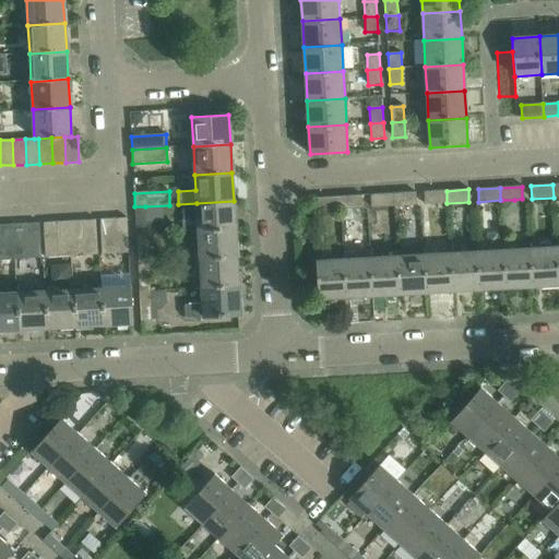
[(447,203),(447,191),(425,192),(425,204),(447,203)]
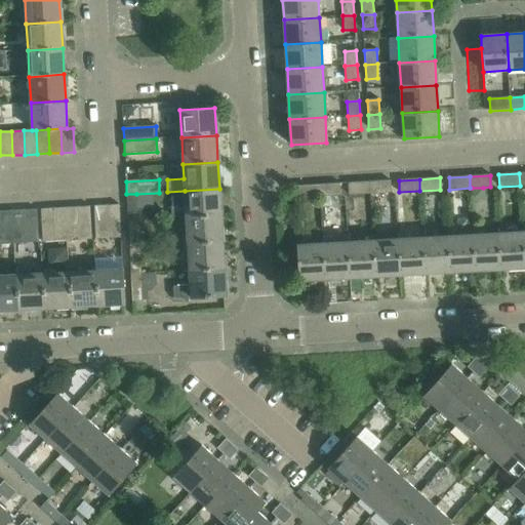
[(390,180),(369,182),(369,194),(390,193),(390,180)]
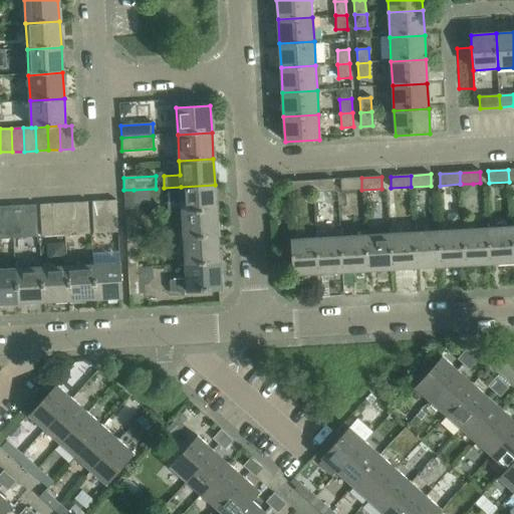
[(361,190),(361,178),(341,180),(341,191),(361,190)]
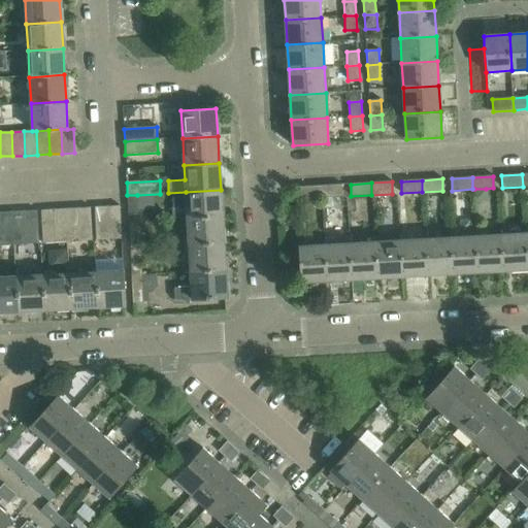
[(341,185),(321,186),(322,198),(342,197),(341,185)]
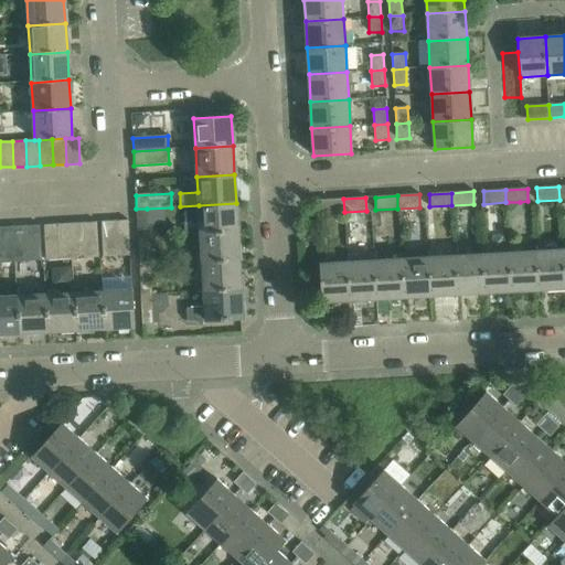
[(344,212),(343,199),(321,200),(322,213),(344,212)]
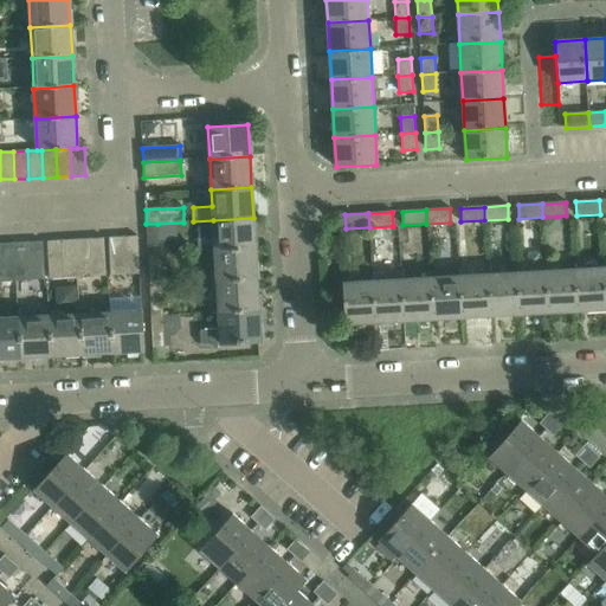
[(558,217),(545,217),(545,230),(558,230),(558,217)]
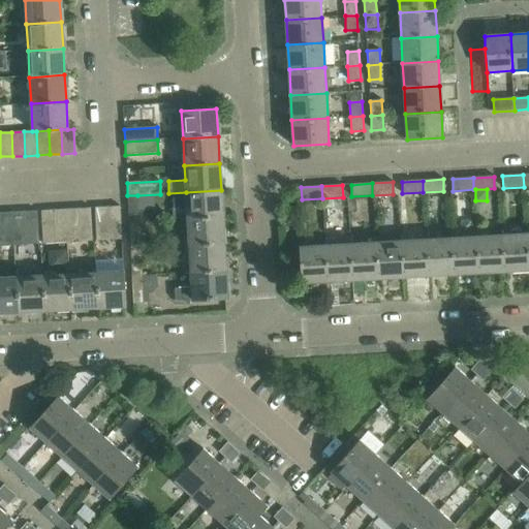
[(221,190),(186,192),(188,219),(222,217),(221,190)]
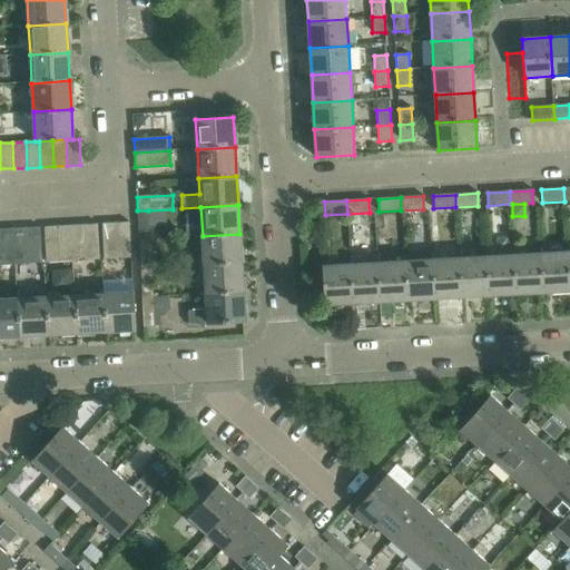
[(148,210),(137,210),(139,239),(149,239),(148,210)]
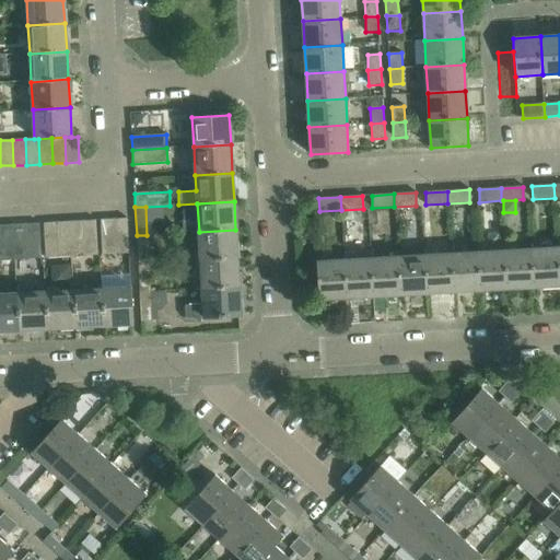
[(115,254),(113,219),(100,220),(102,255),(115,254)]
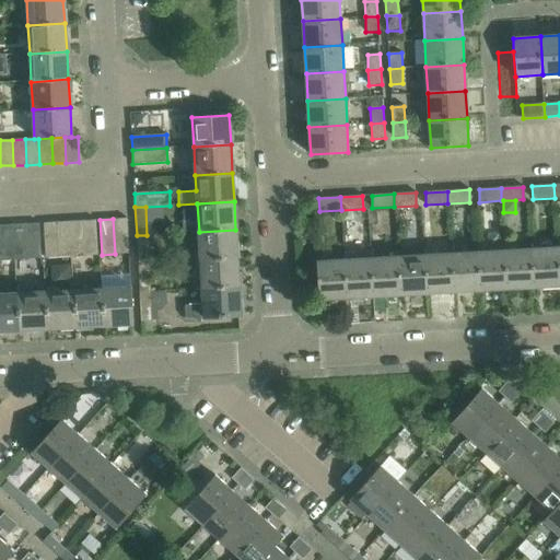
[(127,219),(113,219),(115,254),(128,254),(127,219)]
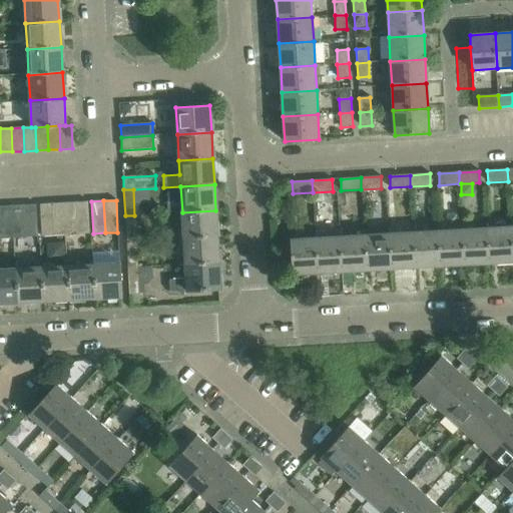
[(87,201),(75,202),(77,234),(89,233),(87,201)]
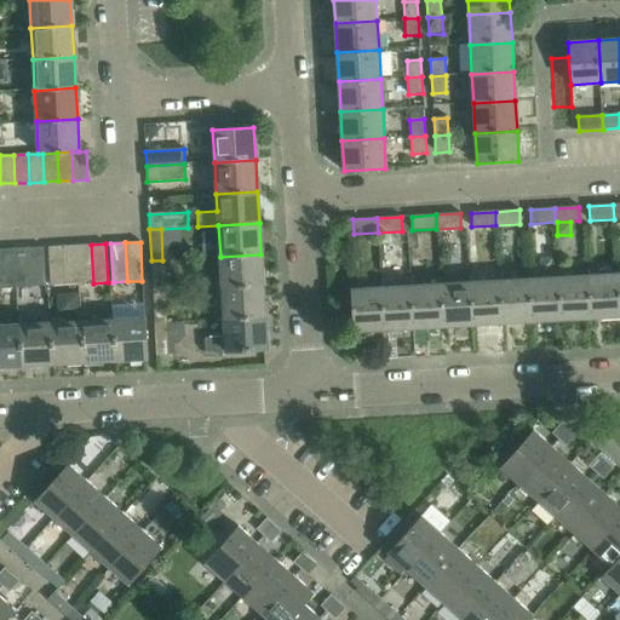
[(91,245),(76,246),(79,285),(93,283),(91,245)]
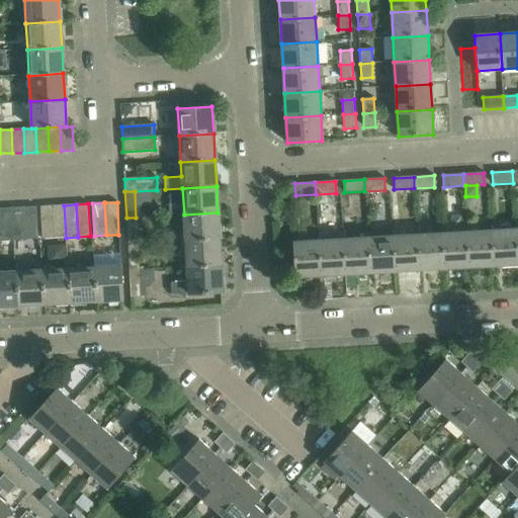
[(54,238),(52,205),(39,206),(41,239),(54,238)]
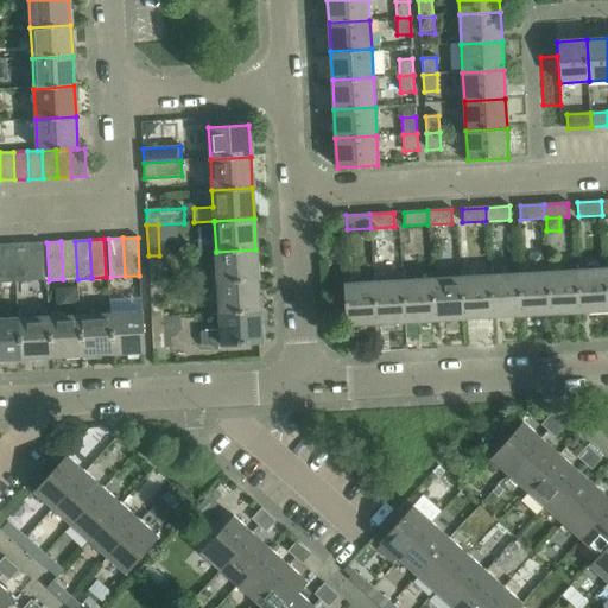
[(75,241),(61,241),(63,279),(77,279),(75,241)]
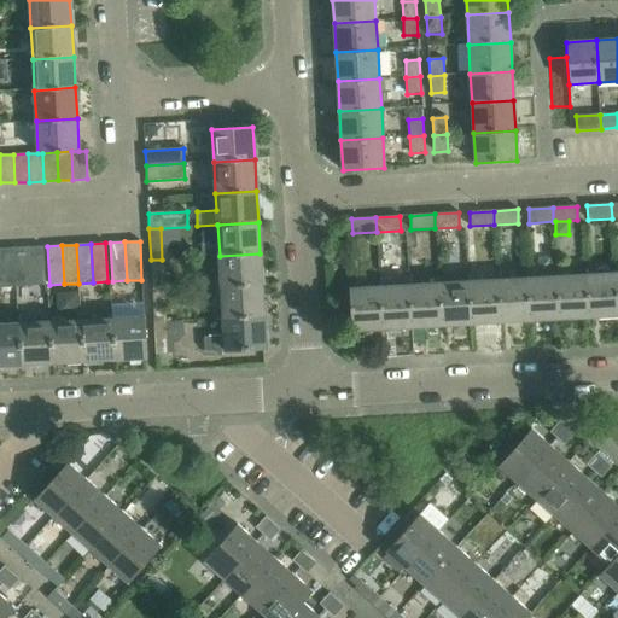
[(42,246),(28,248),(30,286),(45,285),(42,246)]
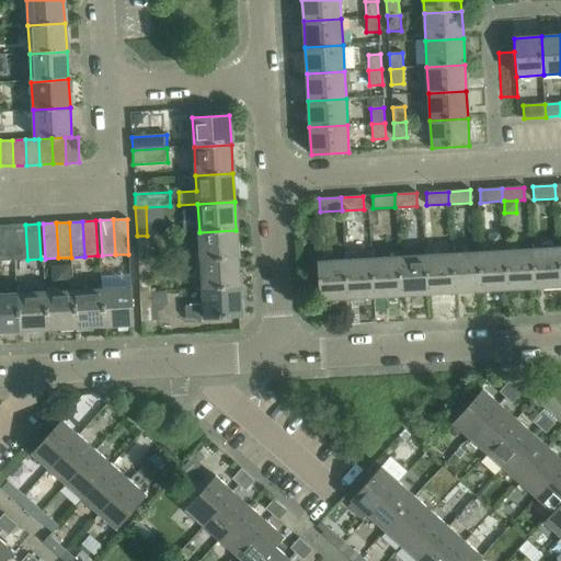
[(14,261),(12,225),(0,226),(0,244),(0,251),(1,261),(14,261)]
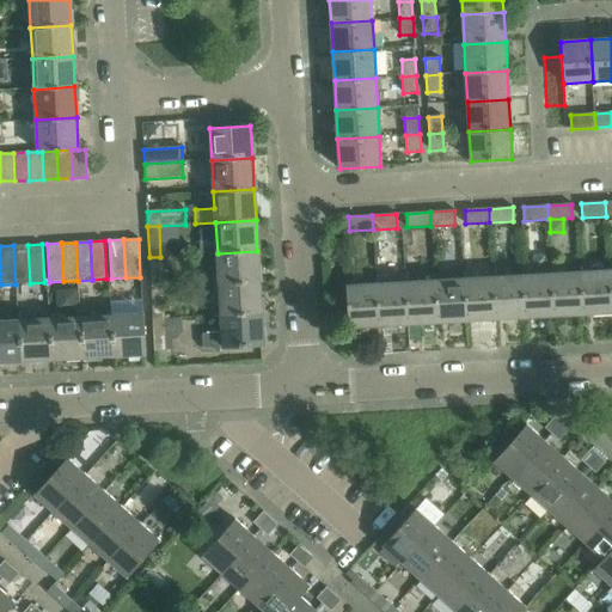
[(28,245),(13,245),(16,285),(30,283),(28,245)]
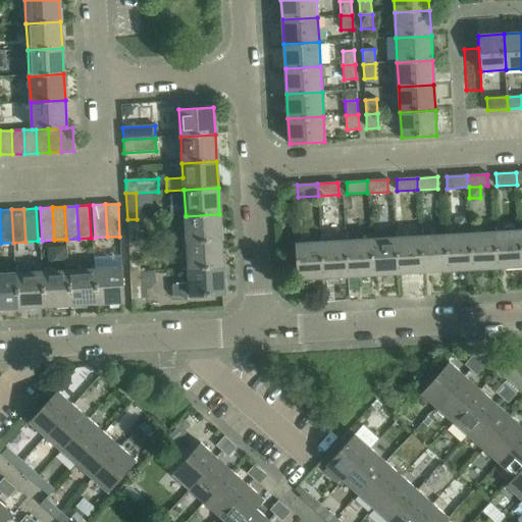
[(219,214),(186,216),(187,243),(221,241),(219,214)]
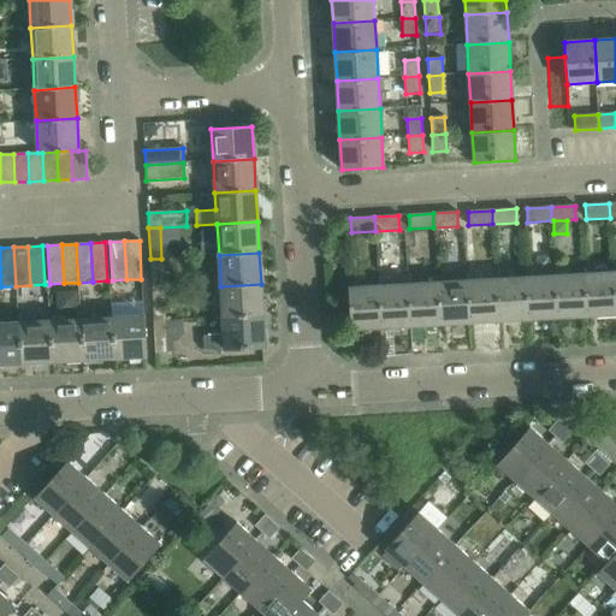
[(161,259),(150,259),(152,290),(164,290),(161,259)]
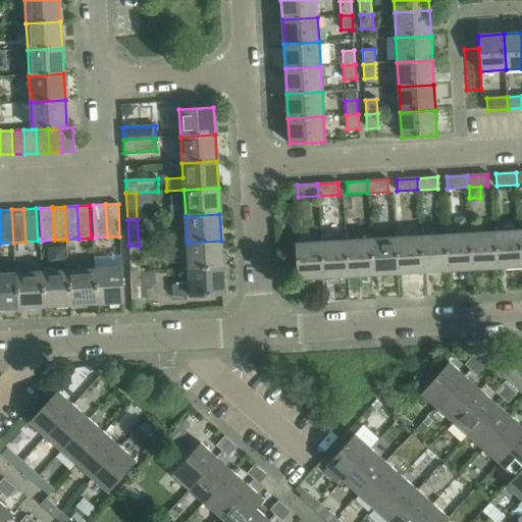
[(519,231),(494,232),(497,268),(521,266),(519,231)]
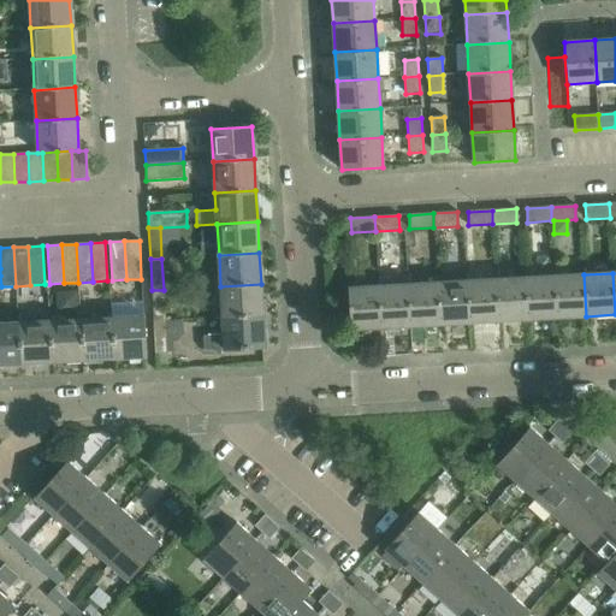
[(584,274),(555,276),(556,318),(586,317),(584,274)]
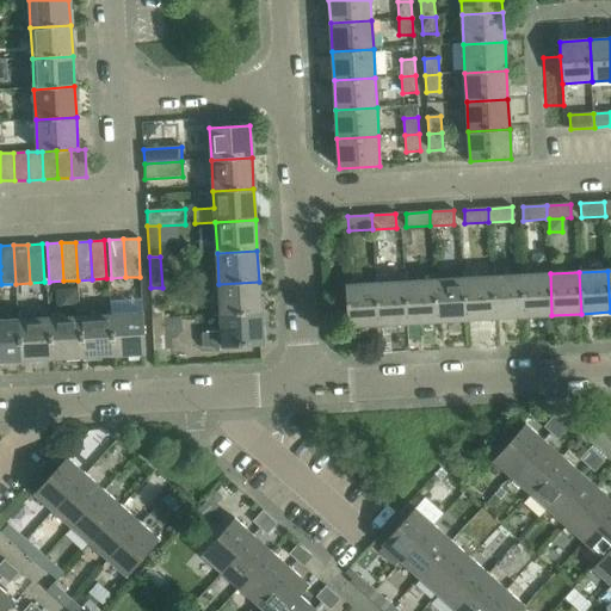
[(550,273),(520,276),(523,316),(551,315),(550,273)]
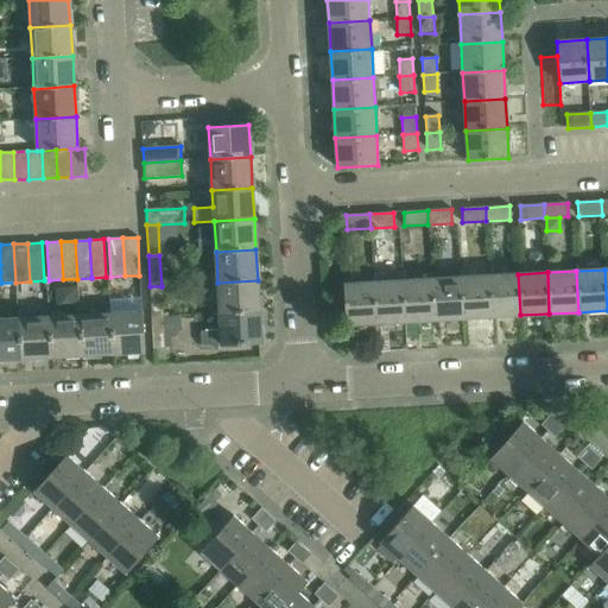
[(518,274),(489,276),(492,317),(520,315),(518,274)]
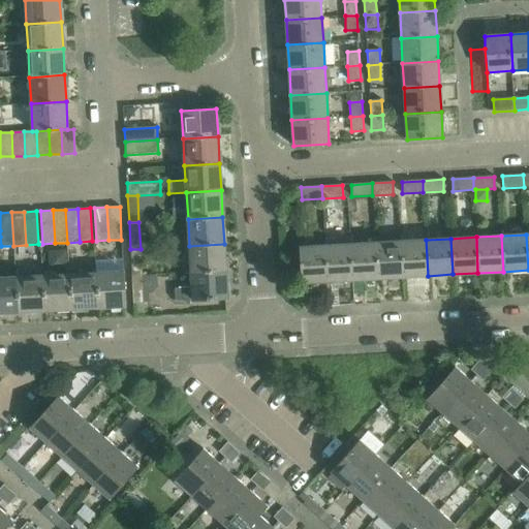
[(426,240),(400,242),(402,277),(428,276),(426,240)]
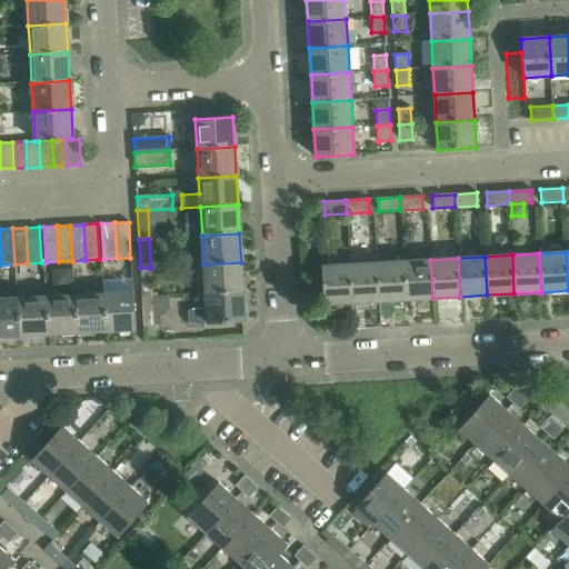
[(430,260),(403,261),(406,300),(432,298),(430,260)]
